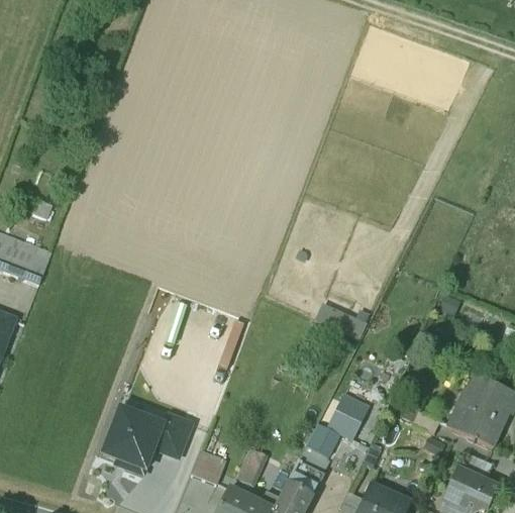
[(37,203),(32,216),(46,221),(52,208),(37,203)]
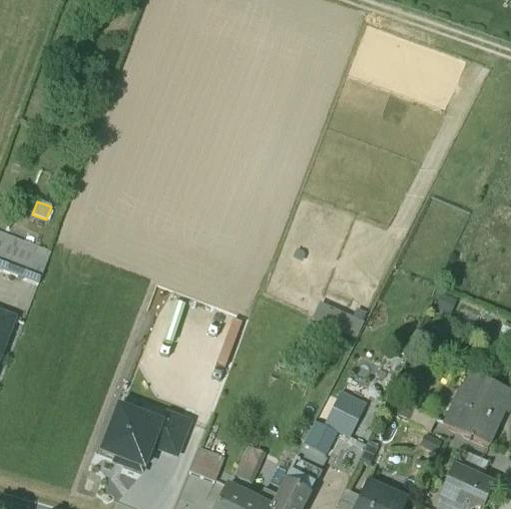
[(51,250),(0,230),(0,267),(39,283),(51,250)]
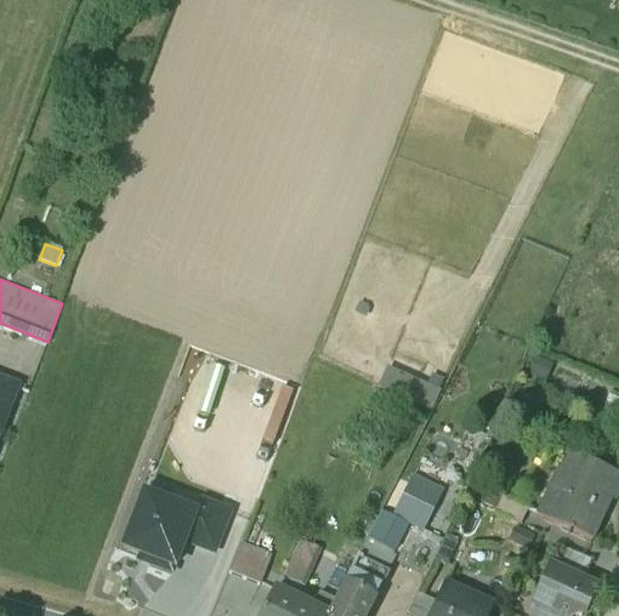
[(429,416),(441,387),(386,364),(374,393),(429,416)]
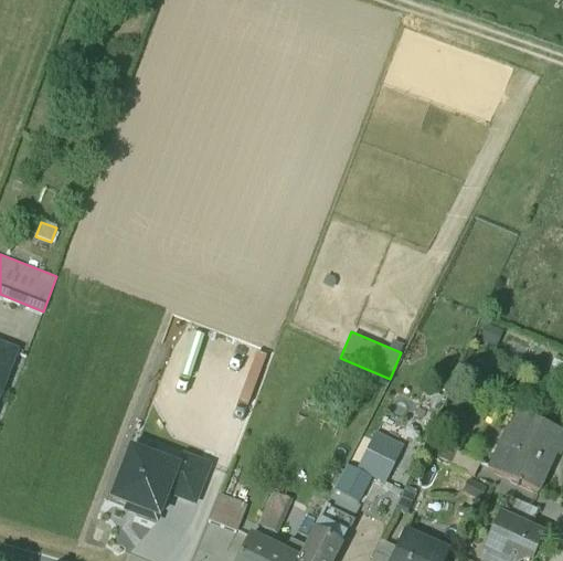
[(0,387),(14,349),(0,343),(0,387)]
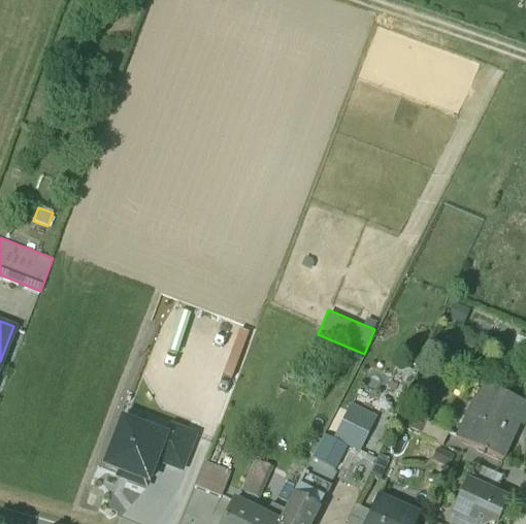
[(525,404),(480,384),(470,404),(474,406),(459,439),(502,459),(519,424),(523,426),(525,420),(525,404)]
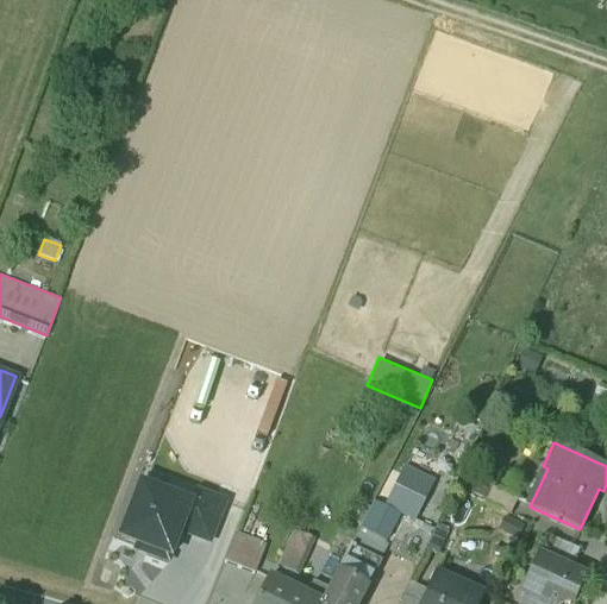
[(431,477),(404,463),(396,477),(386,498),(412,511),(431,477)]
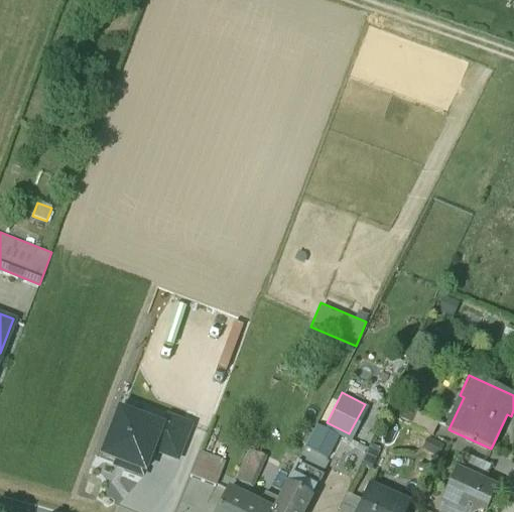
[(162,425),(120,410),(103,455),(126,464),(125,468),(143,475),(153,449),(162,425)]
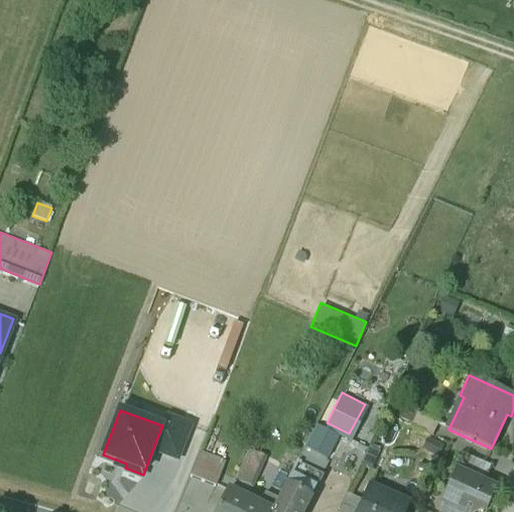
[(439,421),(417,411),(410,424),(432,434),(439,421)]
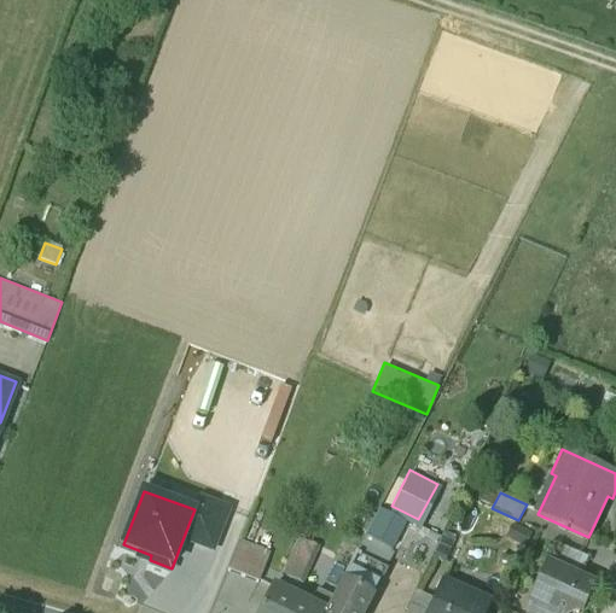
[(228,508),(199,496),(195,509),(184,537),(214,548),(228,508)]
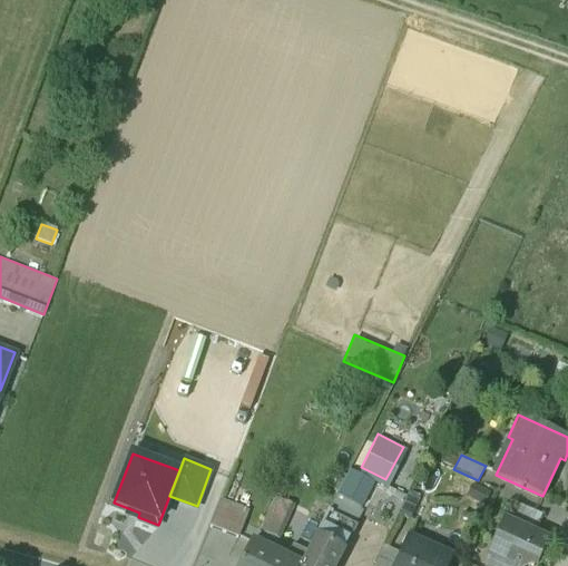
[(351,469),(340,494),(363,505),(375,481),(351,469)]
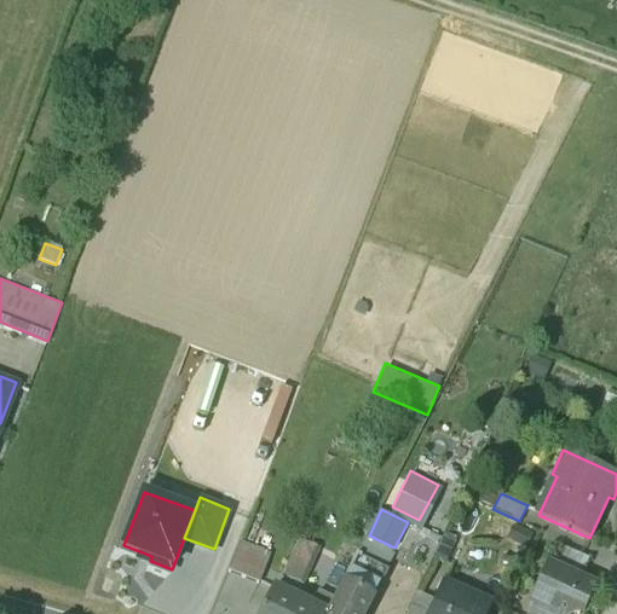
[(275,549),(242,536),(230,567),(263,579),(275,549)]
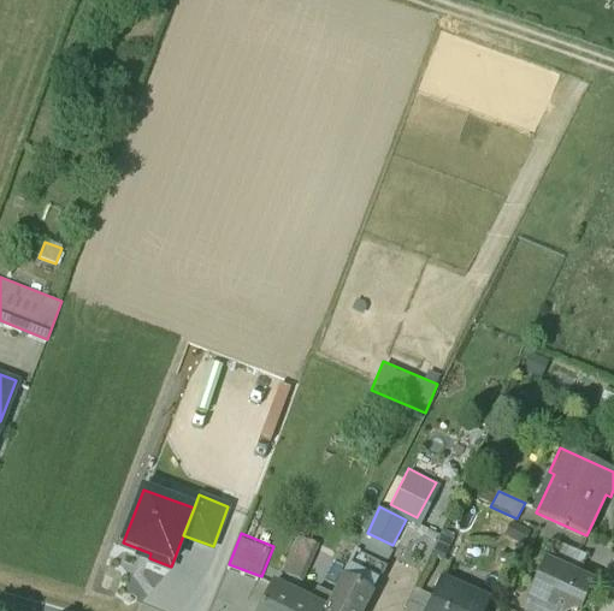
[(318,544),(299,534),(282,571),(302,580),(318,544)]
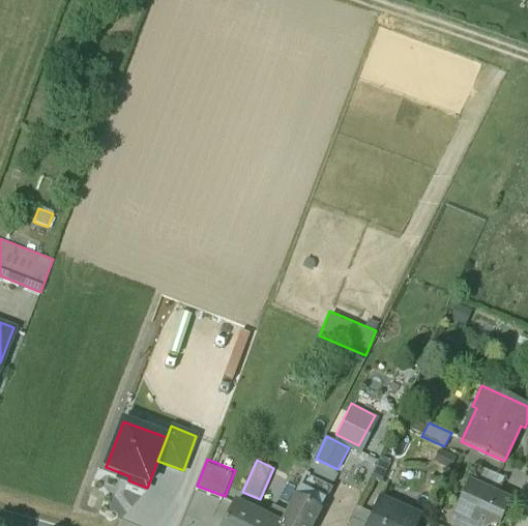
[(314,478),(304,473),(299,485),(292,498),(320,513),(332,488),(314,478)]
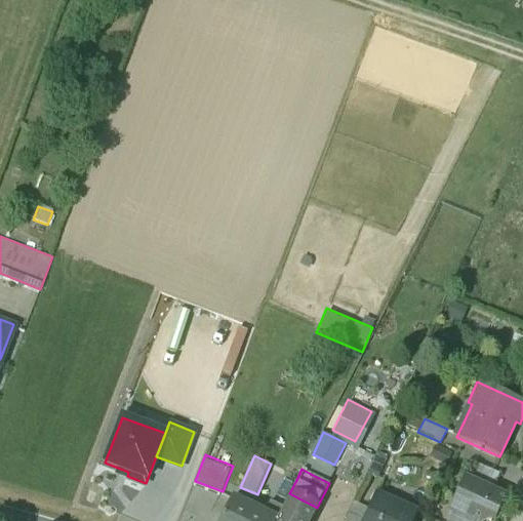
[(491,520),(501,498),(465,481),(450,512),(452,513),(470,520),(486,520),(487,520),(491,520)]
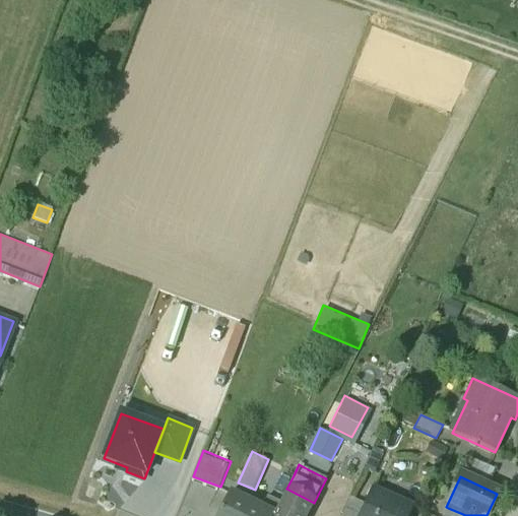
[(212,515),(244,515),(247,510),(243,508),(248,496),(231,488),(229,487),(212,515)]
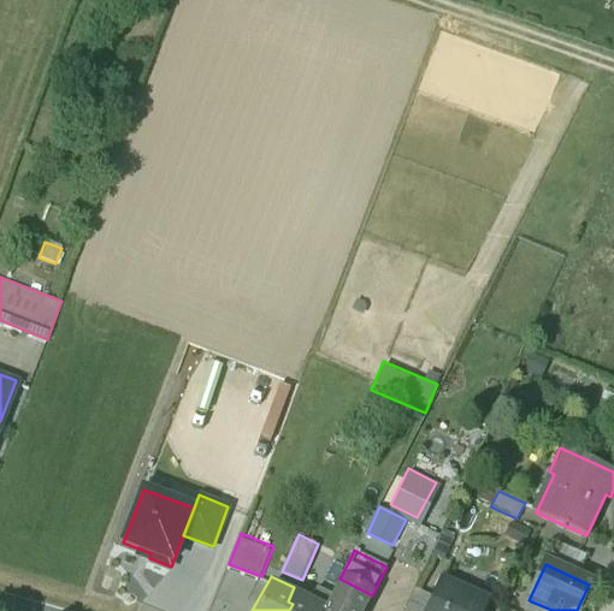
[(364,610),(372,595),(340,579),(330,599),(324,610),(364,610)]
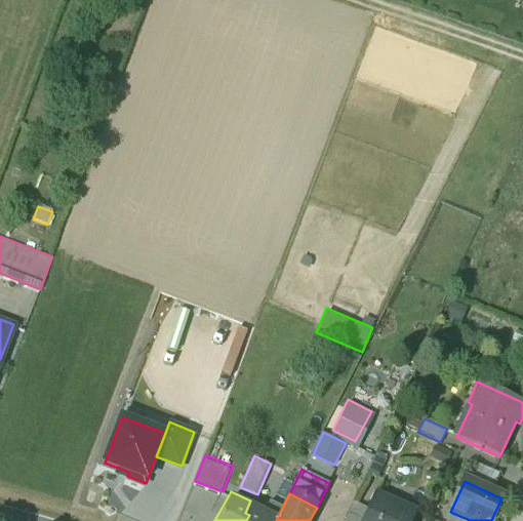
[(412,520),(416,513),(375,494),(369,508),(363,520),(412,520)]
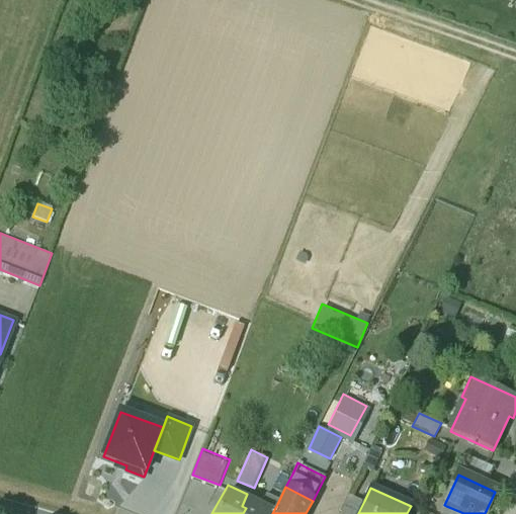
[(358,513),(364,501),(349,494),(339,513),(358,513)]
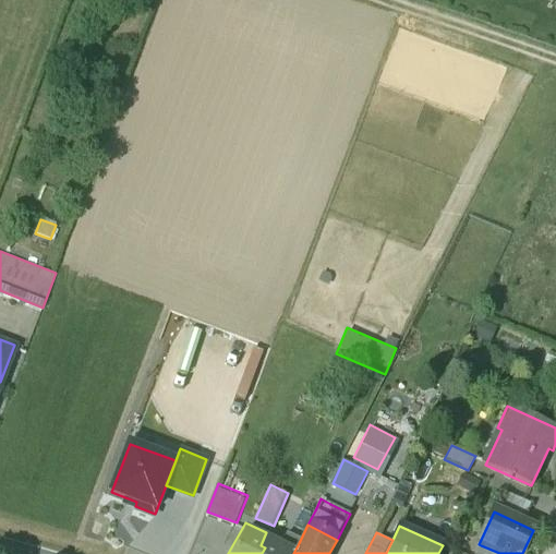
[(281,534),(273,551),(277,553),(292,553),(293,553),(299,543),(281,534)]
